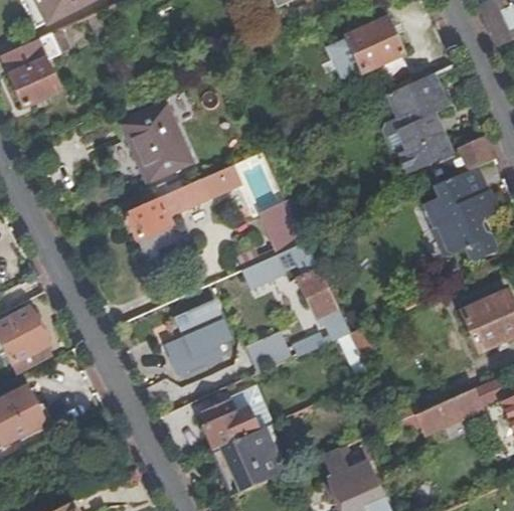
[(41,0),(51,18),(87,0),(41,0)]
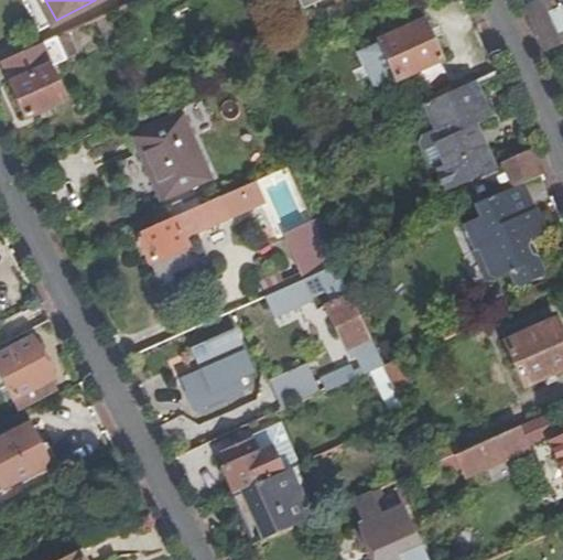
[(296,0),(301,9),(320,0),(296,0)]
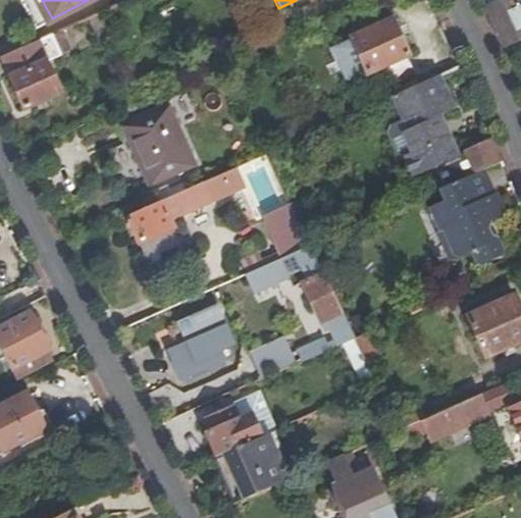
[(484,0),(505,44),(520,37),(520,0),(484,0)]
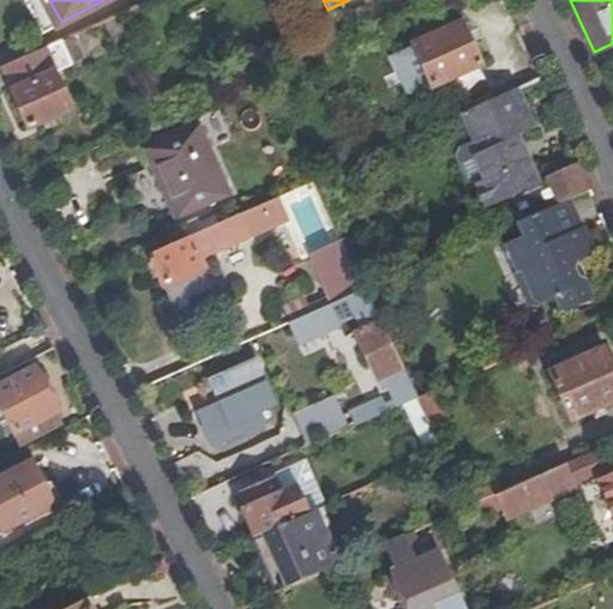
[(104,18),(116,44),(130,38),(118,13),(104,18)]
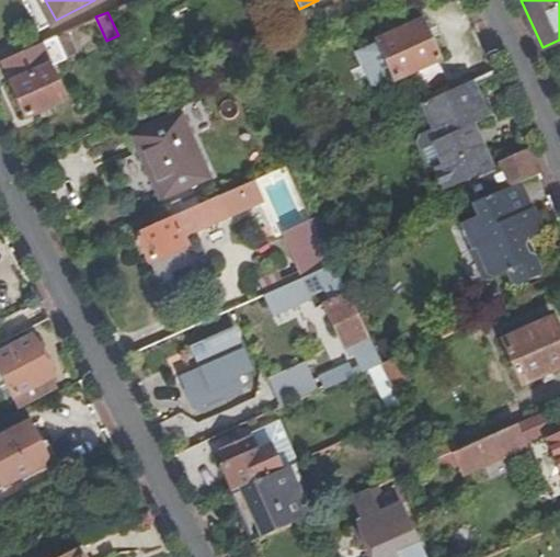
[(375,42),(390,78),(391,78),(404,72),(412,89),(443,77),(419,22),(375,40),(375,42)]
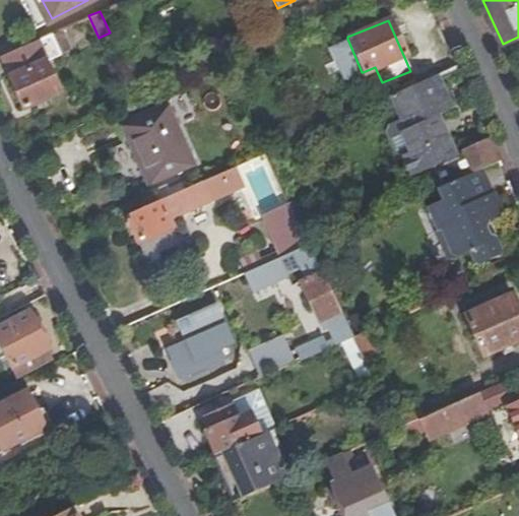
[(53,33),(58,43),(67,39),(62,28),(53,33)]
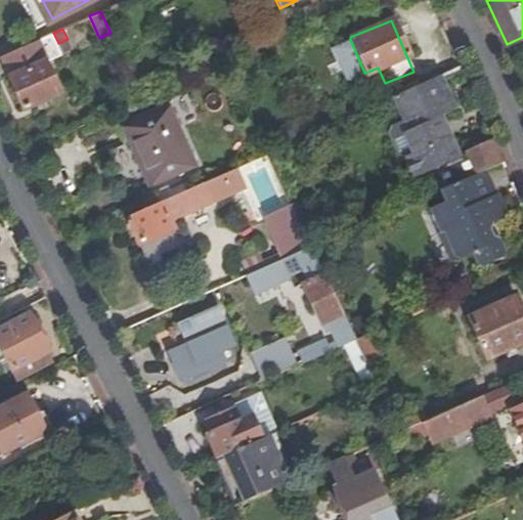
[(41,102),(46,100),(61,93),(46,60),(62,53),(58,43),(53,33),(3,54),(12,75),(10,76),(26,110),(41,102)]
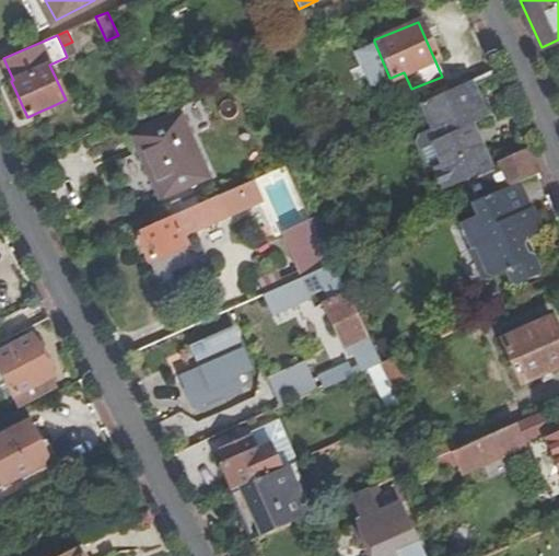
[(369,87),(389,78),(374,42),(353,49),(369,87)]
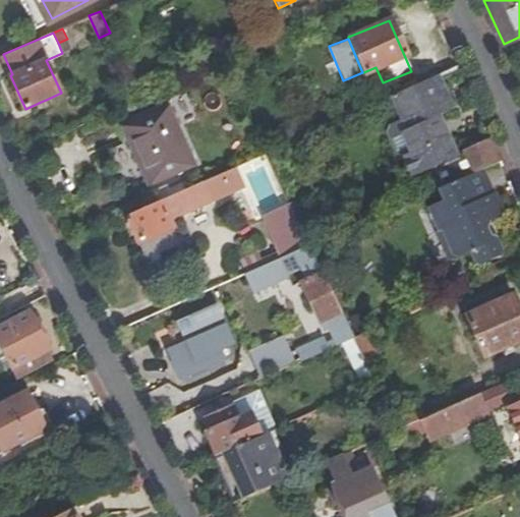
[(426,167),(451,156),(431,116),(438,113),(449,109),(443,97),(447,95),(438,74),(389,97),(398,118),(386,124),(385,127),(394,150),(398,150),(409,174),(426,167)]
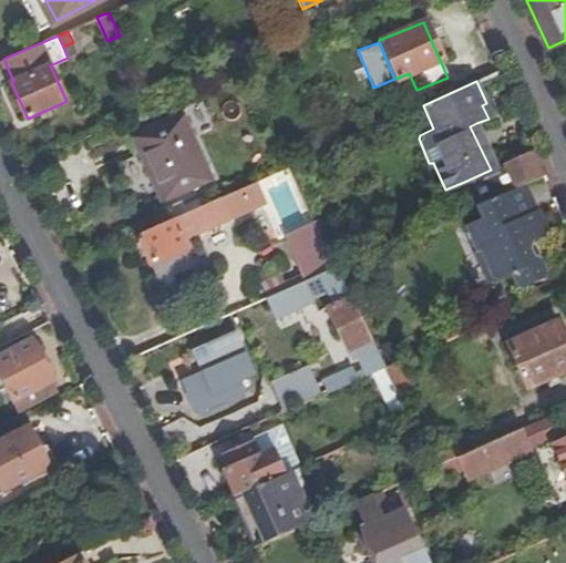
[(133,136),(163,201),(214,177),(185,113),(133,136)]
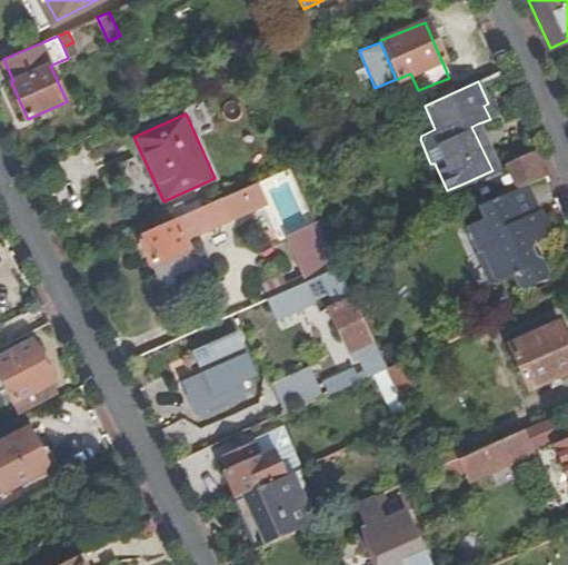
[(471,127),(492,170),(499,167),(478,124),(471,127)]
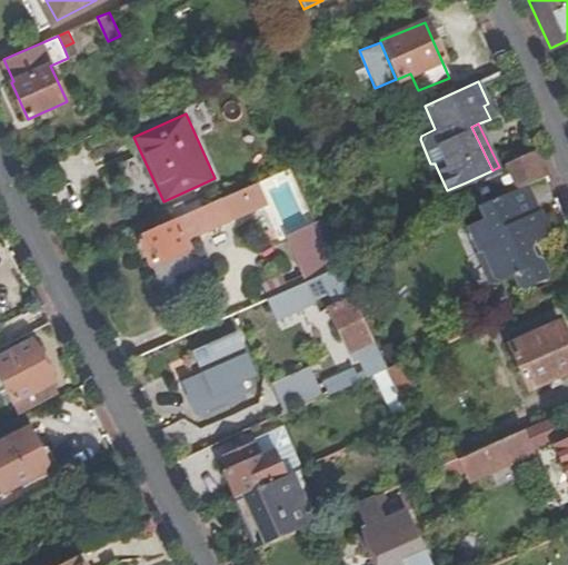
[(516,188),(527,182),(545,175),(534,150),(506,162),(506,165),(516,188)]
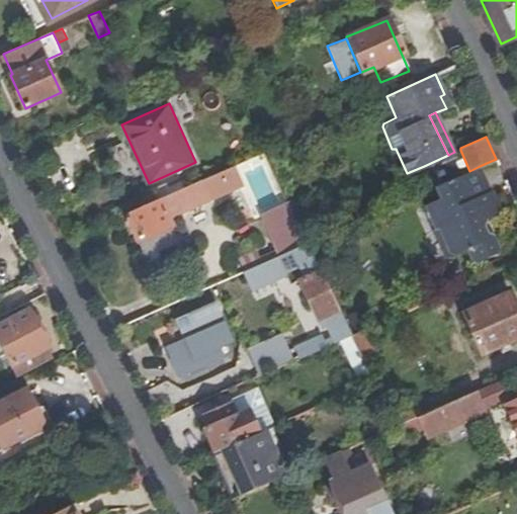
[(433,187),(437,185),(469,171),(460,150),(454,152),(448,155),(424,166),(433,187)]
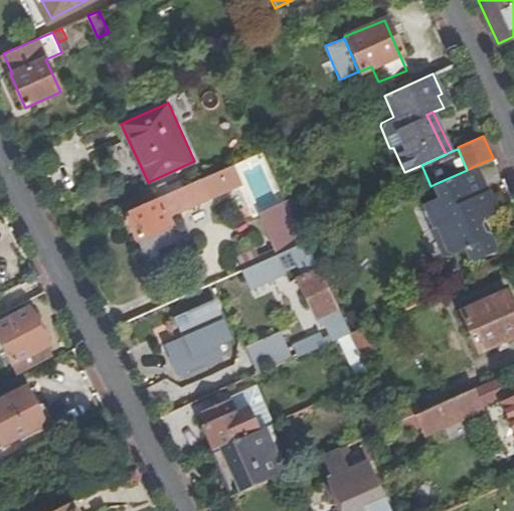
[(157,198),(131,210),(133,214),(128,216),(145,253),(178,238),(165,209),(208,190),(208,192),(241,177),(234,163),(171,192),(157,198)]
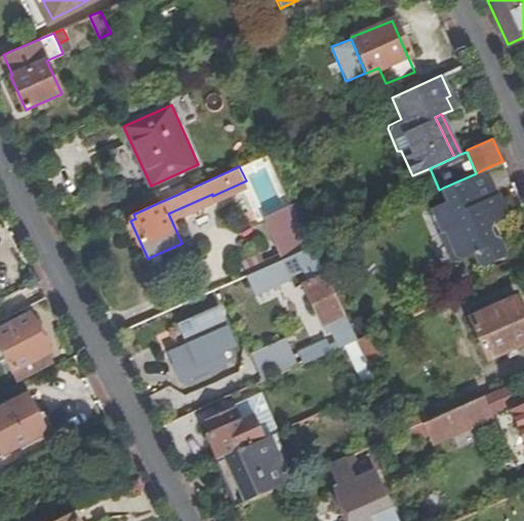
[(495,210),(502,207),(486,168),(476,173),(443,188),(448,200),(432,207),(441,229),(442,232),(445,230),(455,253),(457,252),(458,256),(472,250),(477,262),(486,265),(501,257),(506,250),(499,237),(494,236),(491,228),(495,210)]
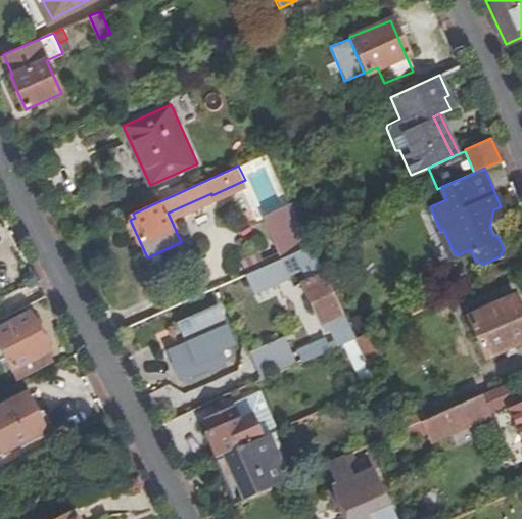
[(154,190),(159,201),(174,195),(169,184),(154,190)]
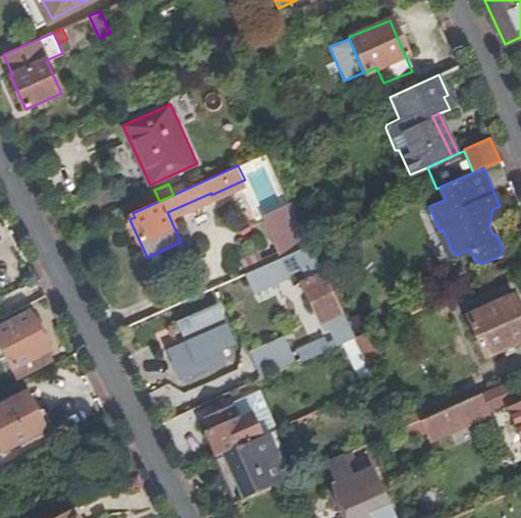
[(309,244),(290,204),(264,215),(283,256),(292,252),(309,244)]
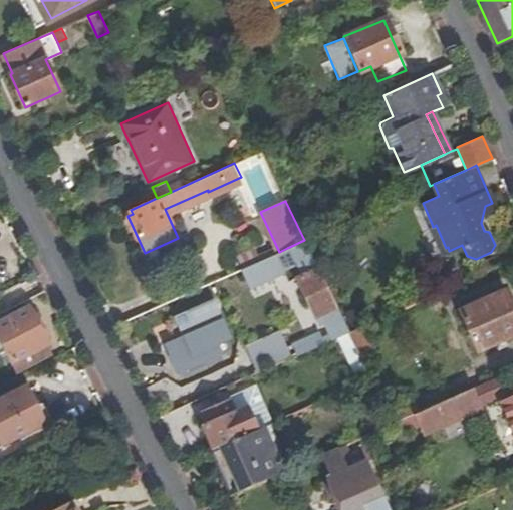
[(427,224),(432,224),(423,203),(420,208),(427,224)]
